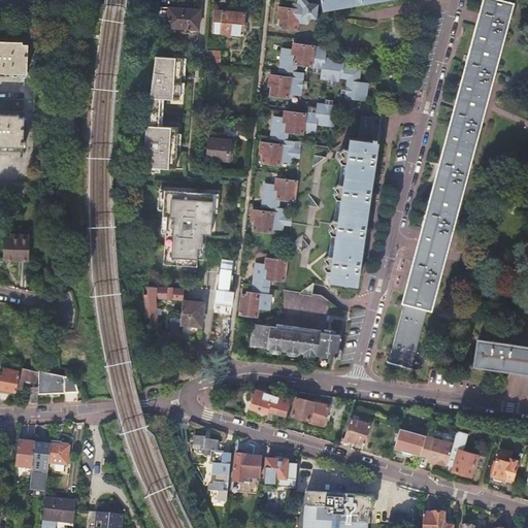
[(321,0),(323,10),(324,10),(324,8),(371,0),(321,0)]
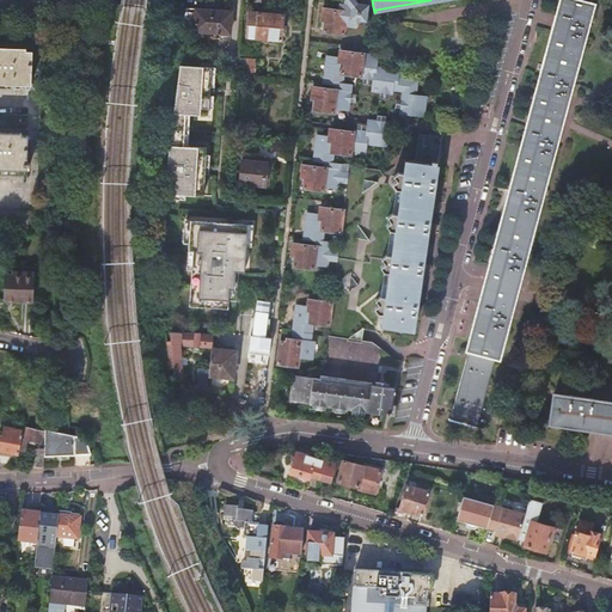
[(451,420),(450,421),(477,428),(477,427),(475,426),(494,355),(496,355),(495,356),(497,357),(497,355),(505,328),(508,329),(508,326),(508,325),(509,323),(509,322),(510,320),(512,319),(512,318),(513,316),(508,314),(515,291),(520,270),(525,271),(525,270),(525,269),(525,268),(525,265),(525,264),(525,263),(526,261),(526,259),(527,258),(524,257),(536,212),(538,213),(539,212),(539,209),(540,207),(542,206),(543,203),(543,201),(544,200),(539,199),(551,154),(555,155),(555,153),(555,152),(555,151),(556,150),(557,147),(557,146),(558,145),(558,144),(560,141),(555,140),(567,96),(571,97),(571,96),(571,95),(571,92),(571,91),(571,89),(571,87),(573,85),(573,84),(573,83),(570,83),(582,37),(586,38),(586,37),(586,35),(587,32),(587,31),(588,30),(589,29),(591,26),(591,25),(586,24),(591,4),(592,4),(592,1),(591,0),(589,4),(574,0),(562,0),(545,66),(539,63),(537,69),(544,71),(514,182),(485,285),(470,348),(469,348),(469,349),(470,350),(452,420),(451,420)]
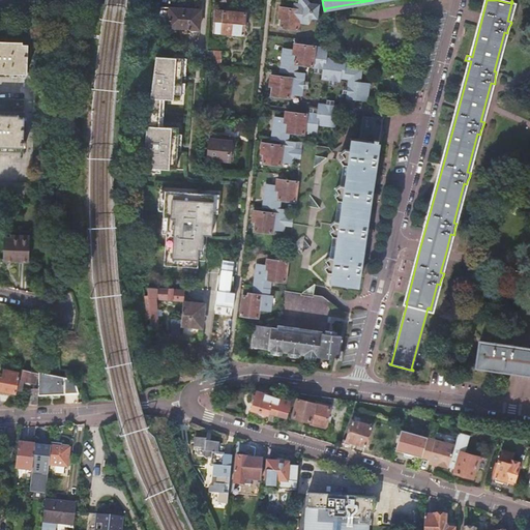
[(319,9),(321,8),(321,6),(304,4),(304,6),(298,5),(294,7),(294,9),(281,7),(278,16),(282,17),(281,28),(298,30),(299,23),(308,24),(308,18),(318,20),(319,9)]
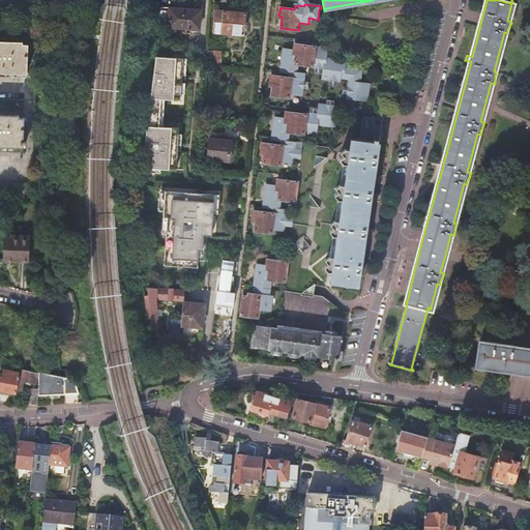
[(169,27),(200,29),(201,10),(170,8),(169,27)]
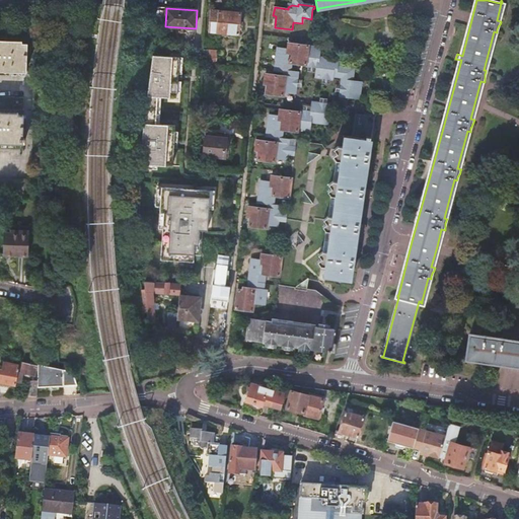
[(213,10),(211,31),(239,34),(242,13),(213,10)]
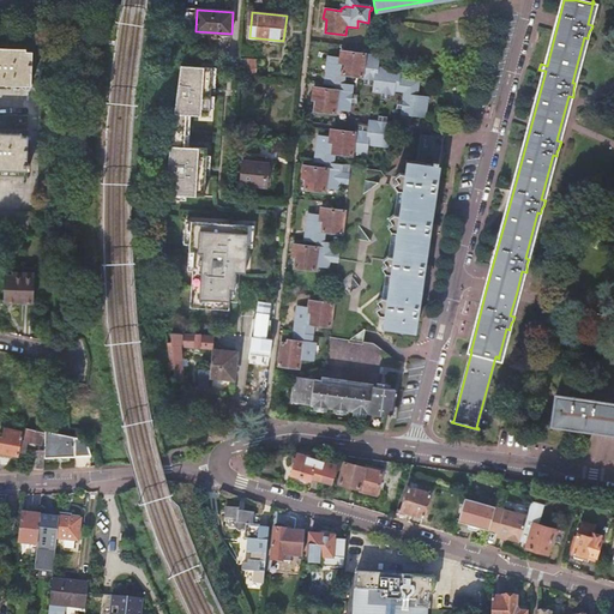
[(32,50),(0,48),(0,83),(31,85),(32,50)]
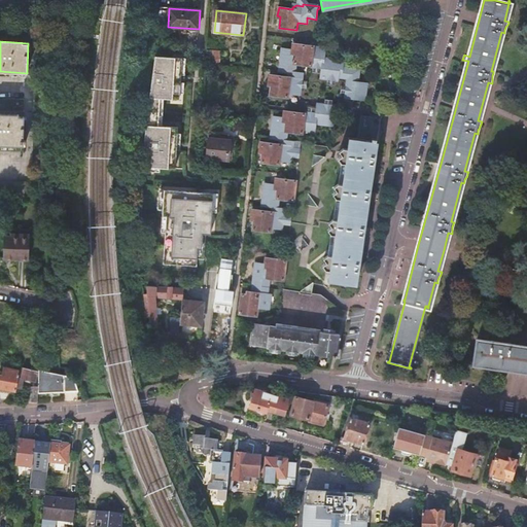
[(288,72),(295,73),(297,65),(302,65),(311,67),(312,64),(314,47),(314,46),(293,43),(292,50),(282,49),(280,65),(283,65),(282,71),(288,72)]
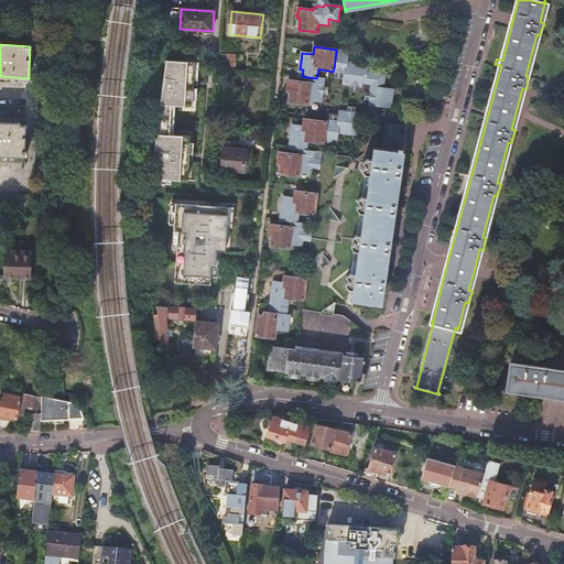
[(349,52),(336,51),(334,68),(336,69),(336,73),(344,74),(345,74),(344,84),(351,85),(360,86),(360,83),(370,84),(369,91),(368,99),(370,99),(373,100),(372,104),(392,106),(394,89),(383,88),(386,74),(367,72),(368,65),(348,62),(349,52)]
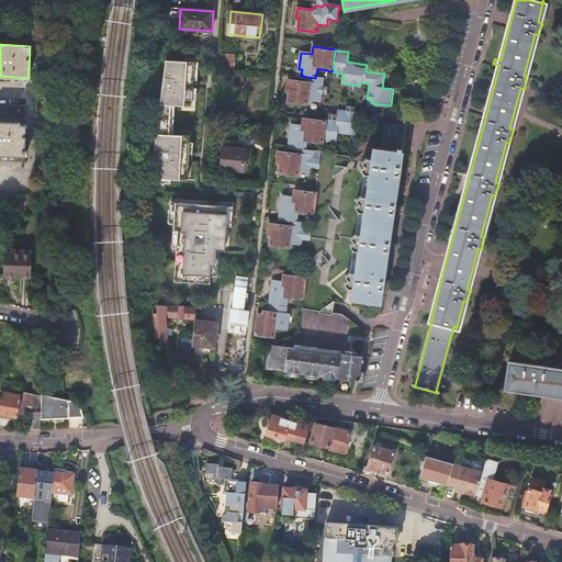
[(220,53),(218,69),(234,70),(235,54),(220,53)]
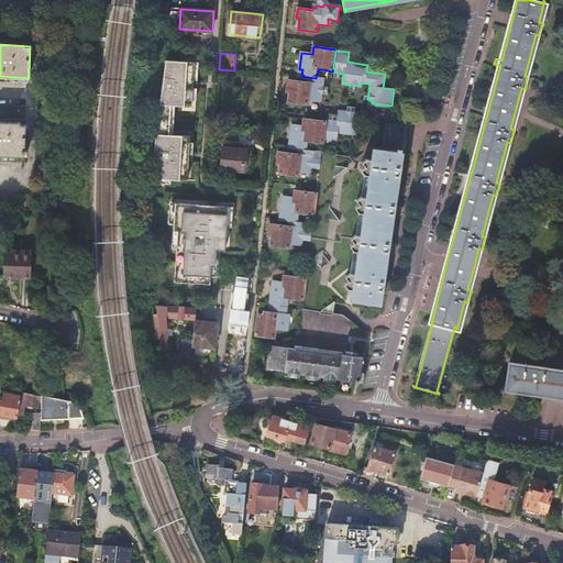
[(194,61),(166,59),(162,92),(161,92),(157,121),(155,141),(153,156),(154,156),(152,178),(170,179),(187,179),(188,159),(189,142),(189,135),(173,134),(168,134),(169,105),(174,105),(191,106),(191,99),(194,61)]
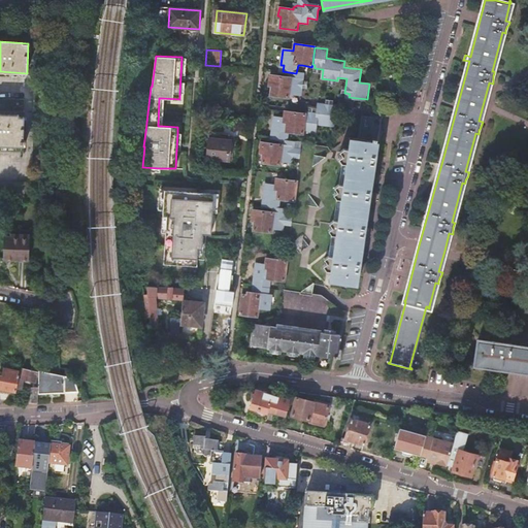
[(303,80),(304,74),(296,73),(289,72),(289,77),(270,74),(269,83),(272,84),(270,95),(288,98),(289,93),(301,95),(302,88),(303,80)]
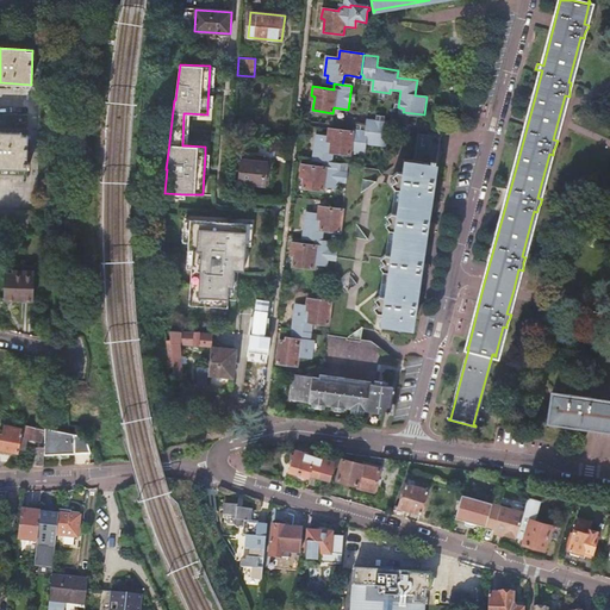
[(353,134),(350,153),(365,155),(366,143),(385,147),(387,129),(384,128),(385,120),(375,120),(368,119),(366,130),(356,129),(355,134),(353,134)]
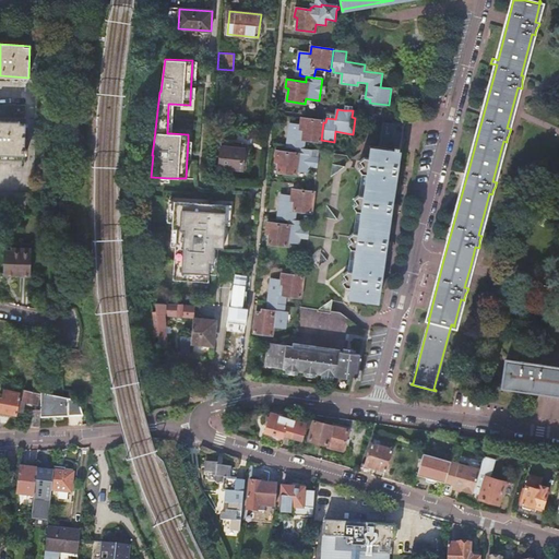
[(289,125),(286,146),(298,147),(311,150),(312,141),(321,142),(321,140),(323,122),(323,121),(301,118),(300,126),(289,125)]
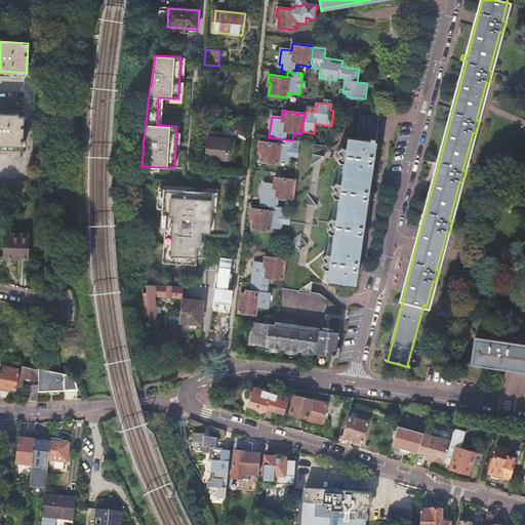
[(0,115),(0,145),(23,146),(24,117),(0,115)]
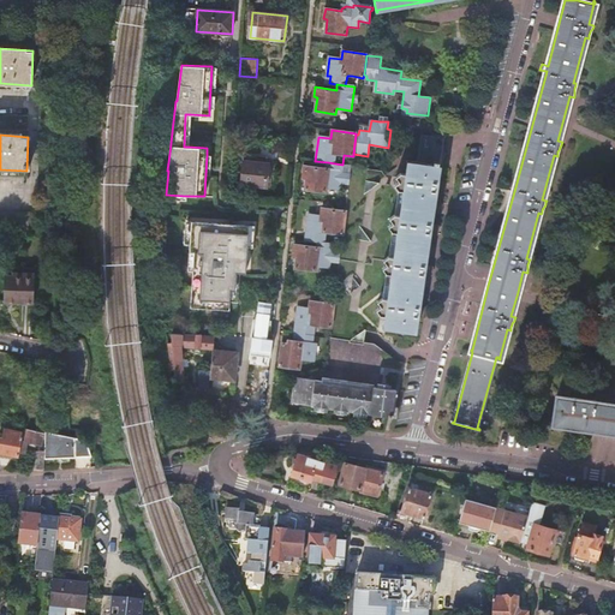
[(410,174),(406,173),(401,173),(395,177),(399,181),(395,185),(399,190),(395,214),(389,219),(393,224),(388,227),(393,232),(389,256),(383,260),(387,266),(382,268),(386,274),(383,298),(377,302),(381,306),(376,310),(380,315),(386,316),(389,317),(387,328),(383,328),(383,329),(415,334),(443,138),(423,135),(418,162),(408,161),(407,162),(411,162),(410,174)]
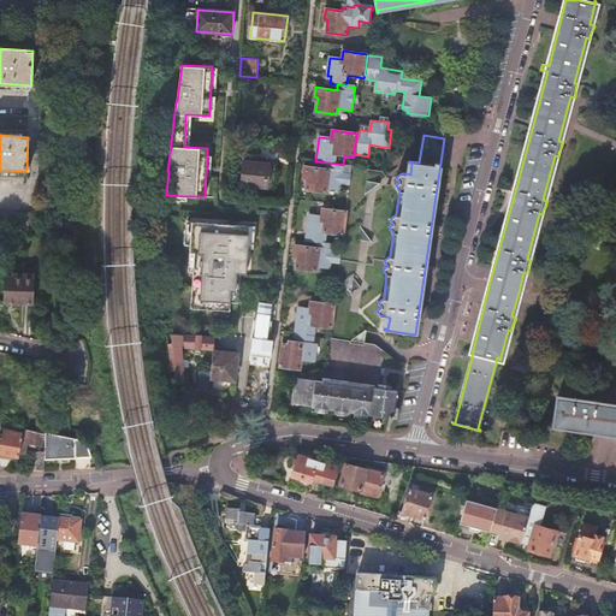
[(243,163),(242,184),(267,187),(270,165),(243,163)]
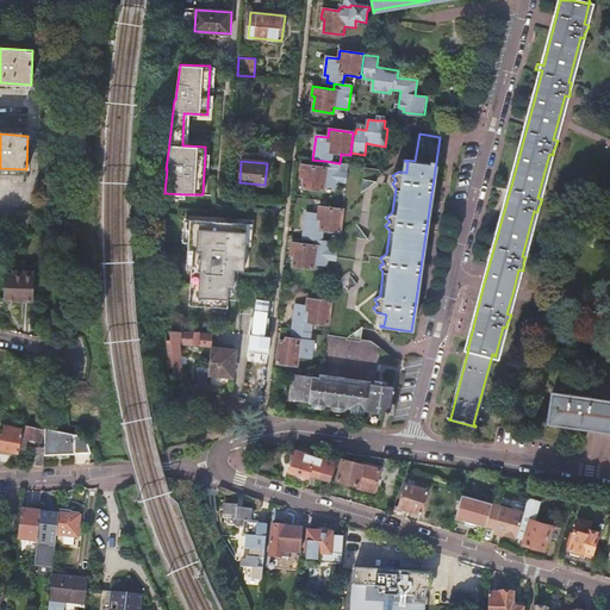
[(337,181),(347,182),(347,180),(348,173),(338,172),(340,163),(325,161),(324,167),(303,163),(300,174),(304,174),(303,188),(323,191),(323,186),(336,187),(337,181)]
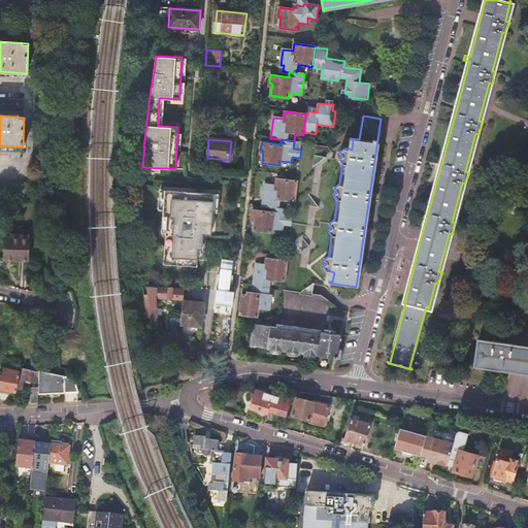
[(297,175),(294,175),(294,180),(276,178),(275,186),(267,185),(265,200),(268,201),(267,206),(278,207),(281,199),(294,201),(297,175)]
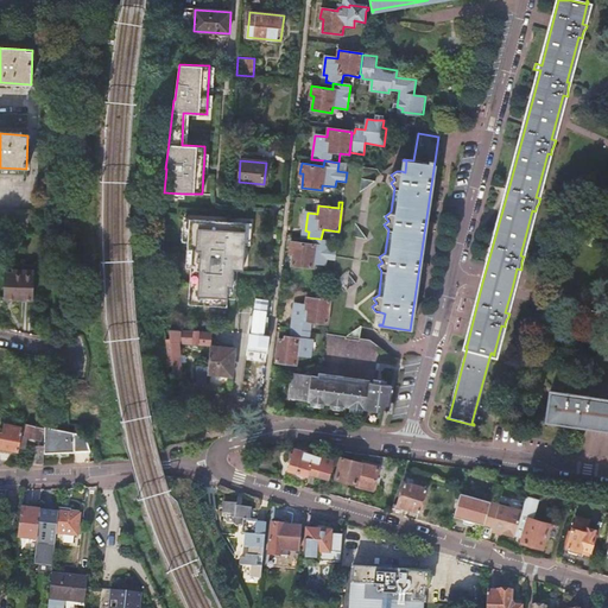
[(23,210),(0,209),(0,227),(6,228),(21,228),(36,228),(37,210),(23,210)]
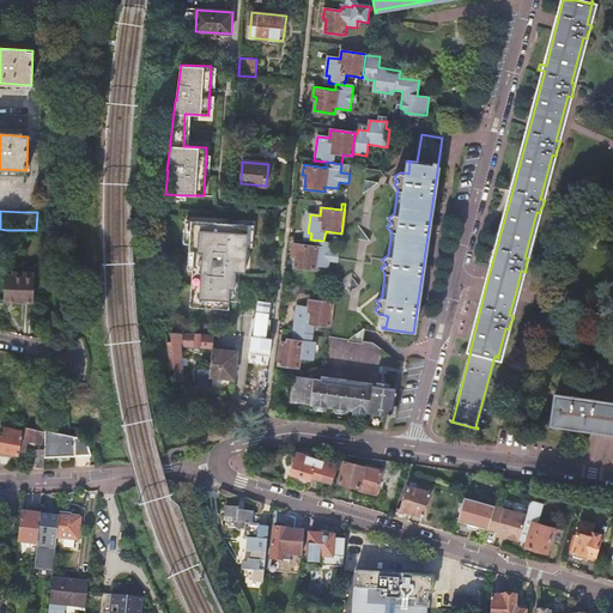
[(248,224),(190,220),(189,243),(188,252),(193,252),(192,271),(189,307),(229,309),(229,301),(230,289),(234,290),(235,272),(238,272),(244,272),(247,247),(248,224)]
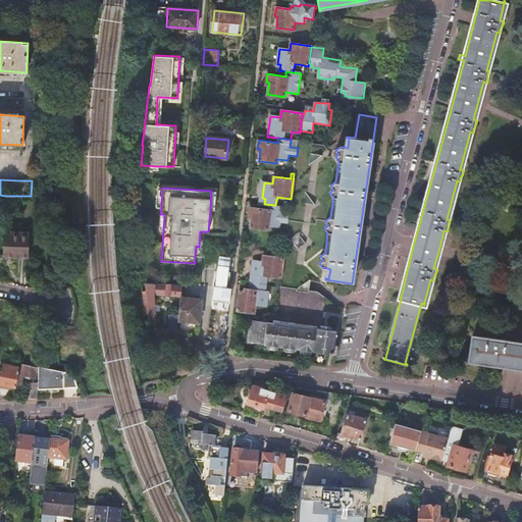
[(280,221),(288,222),(289,214),(281,213),(282,207),(275,206),(264,204),(264,209),(250,207),(249,215),(252,215),(250,227),(267,230),(268,225),(279,227),(280,221)]
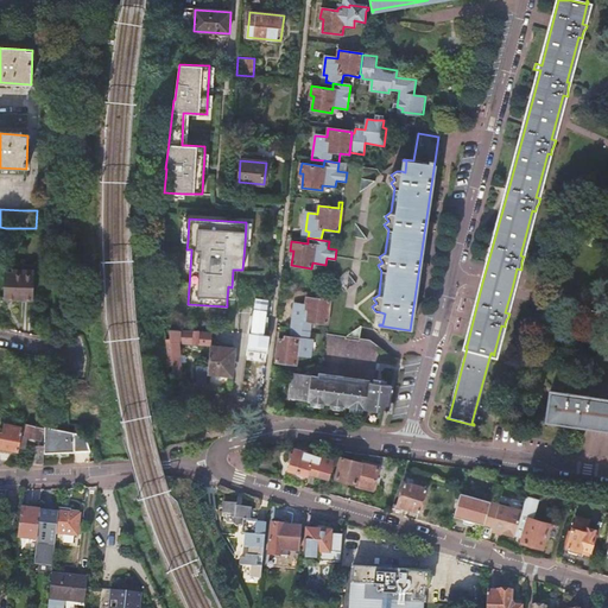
[(12,270),(5,270),(4,299),(20,299),(20,270),(12,270)]
